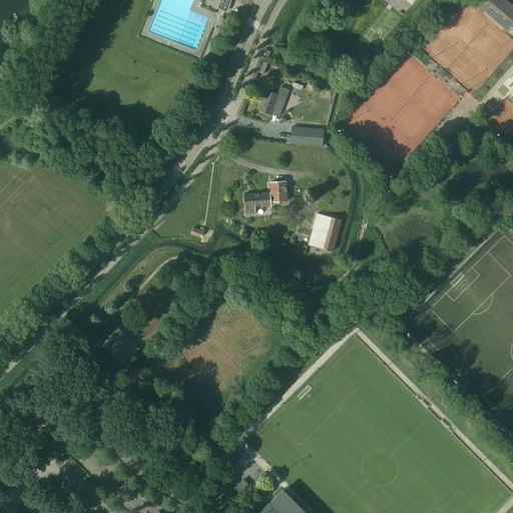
[(221,0),(219,8),(222,9),(227,11),(231,0),(221,0)]
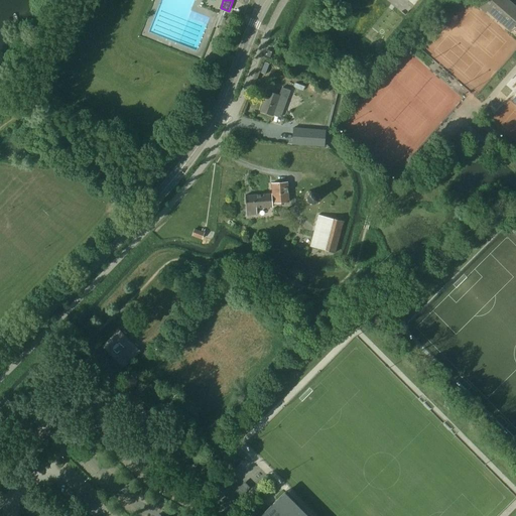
[(477,0),(474,4),(476,5),(477,4),(485,11),(487,9),(506,26),(515,14),(515,7),(507,0),(477,0)]
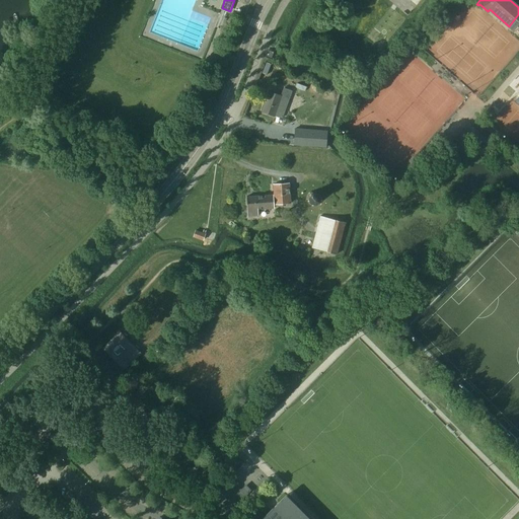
[(282,118),(292,91),(283,88),(281,95),(269,91),(262,112),(274,116),(282,118)]
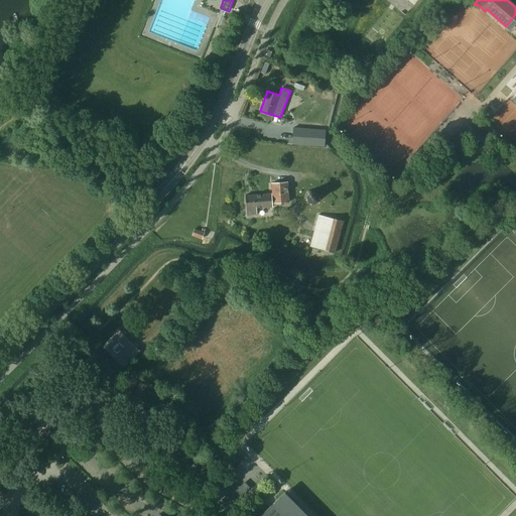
[(323,94),(319,106),(325,108),(329,96),(323,94)]
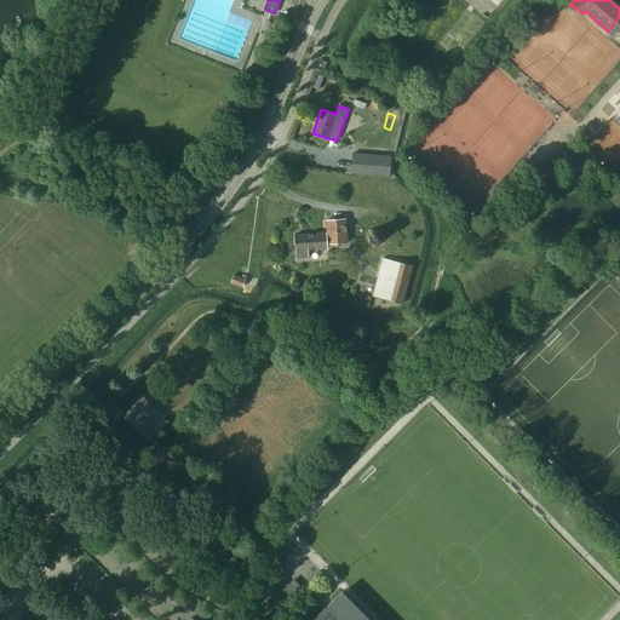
[(352,154),(351,173),(389,176),(391,156),(352,154)]
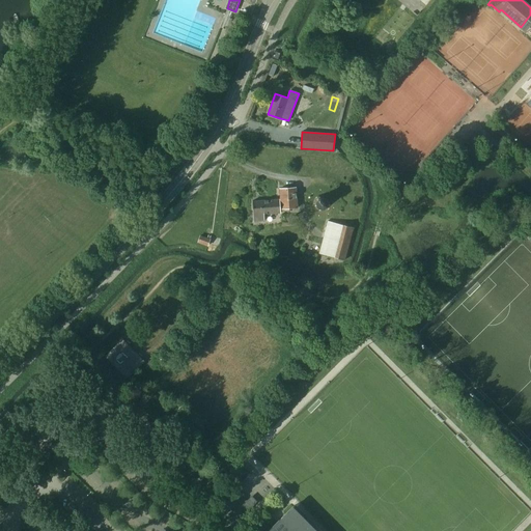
[(281,208),(297,207),(296,188),(279,189),(281,208)]
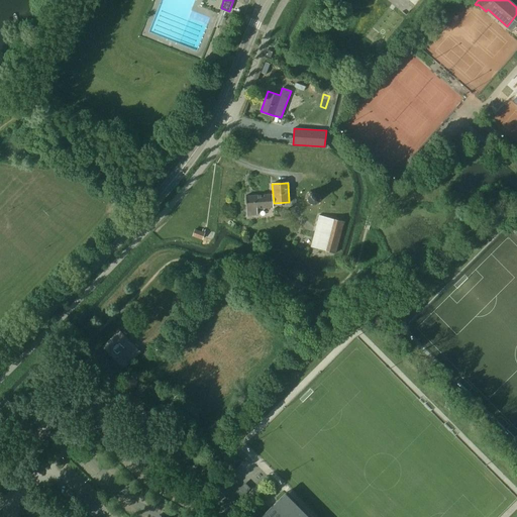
[(317,191),(315,190),(313,190),(311,190),(310,190),(308,192),(306,193),(305,195),(305,197),(305,198),(305,200),(306,202),(307,203),(308,204),(309,205),(312,206),(314,206),(315,206),(316,205),(317,204),(319,203),(320,201),(321,199),(321,197),(320,195),(319,193),(318,192),(317,191)]
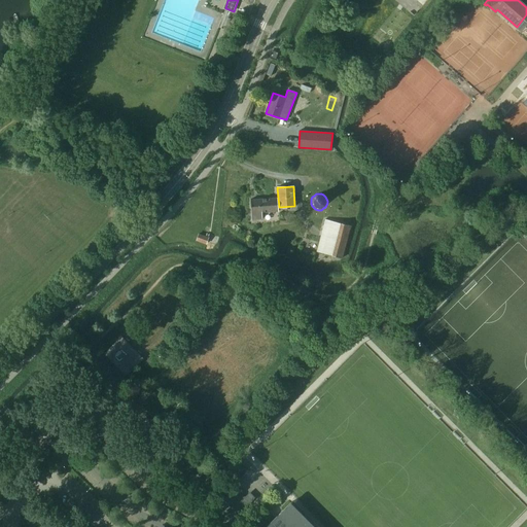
[(262,212),(278,211),(277,198),(250,200),(251,219),(262,219),(262,212)]
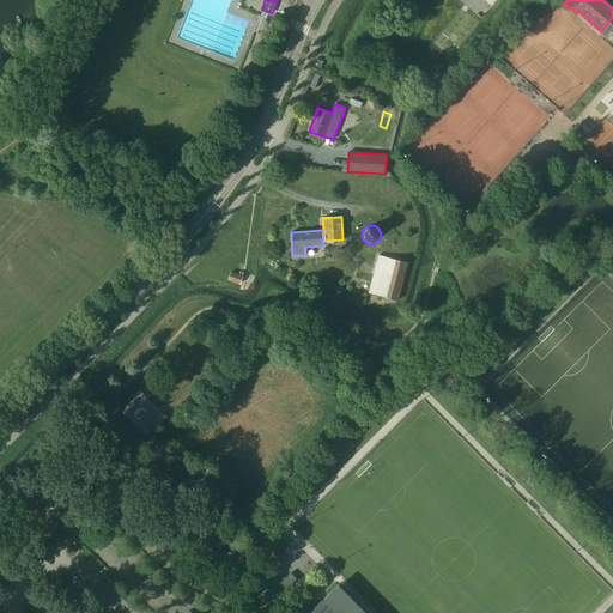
[(398,299),(407,262),(378,255),(368,292),(398,299)]
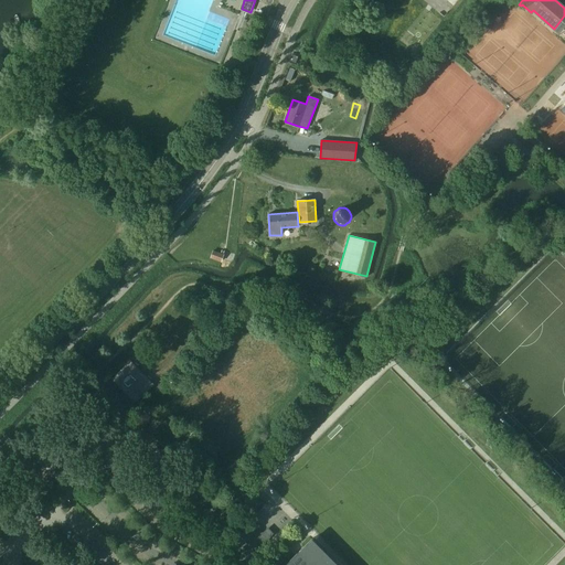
[(221,262),(223,255),(213,251),(211,257),(221,262)]
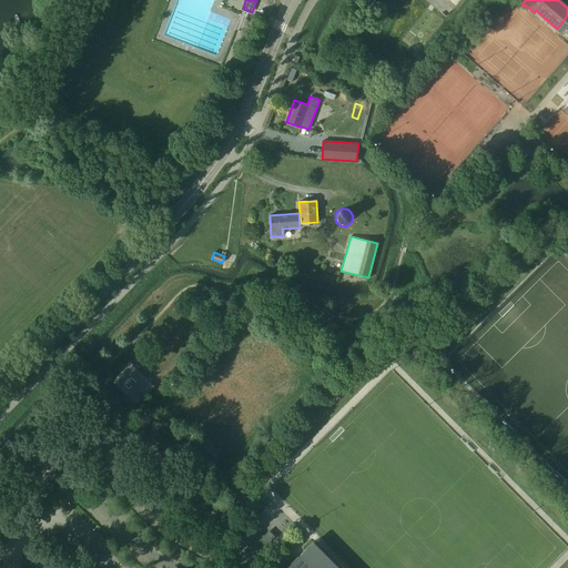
[(131,363),(112,382),(135,405),(154,386),(131,363)]
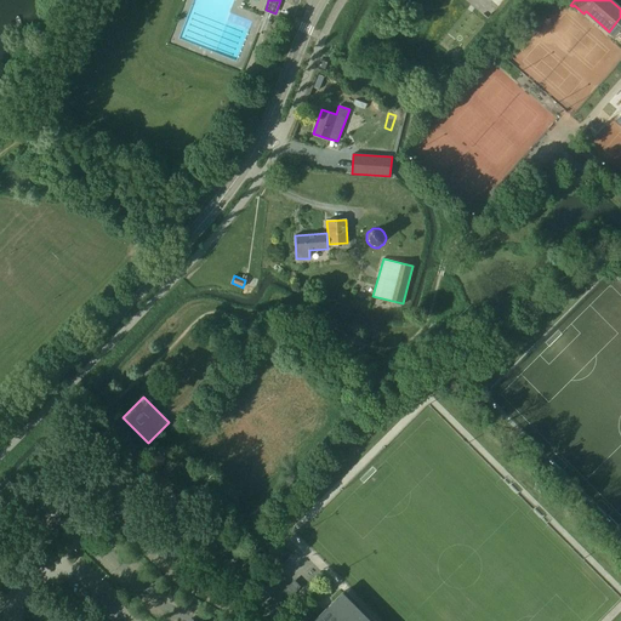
[(513,485),(511,488),(519,495),(520,493),(513,485)]
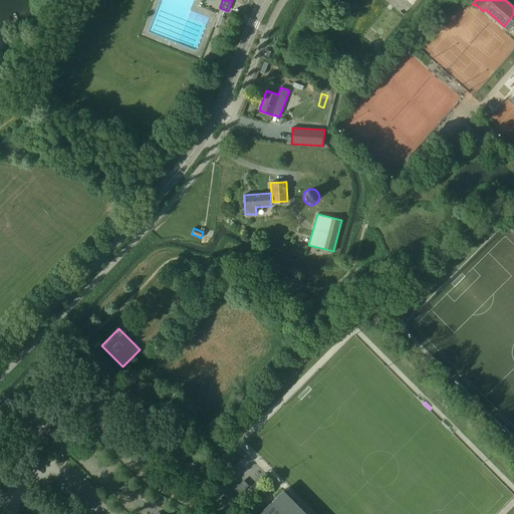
[(444,421),(442,422),(448,429),(450,427),(444,421)]
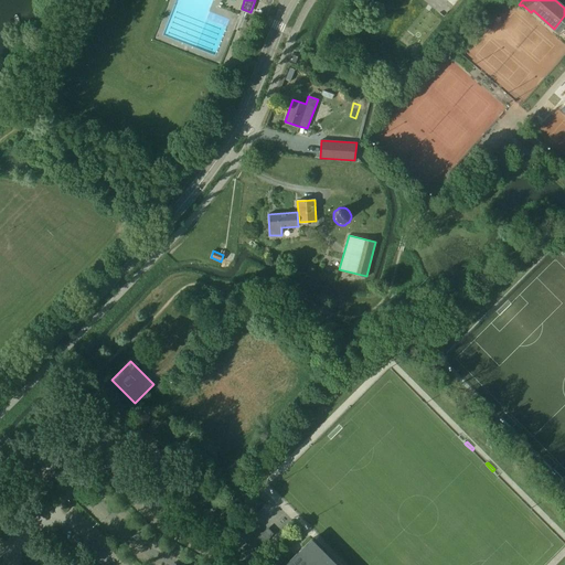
[(257,537),(264,544),(274,534),(267,528),(257,537)]
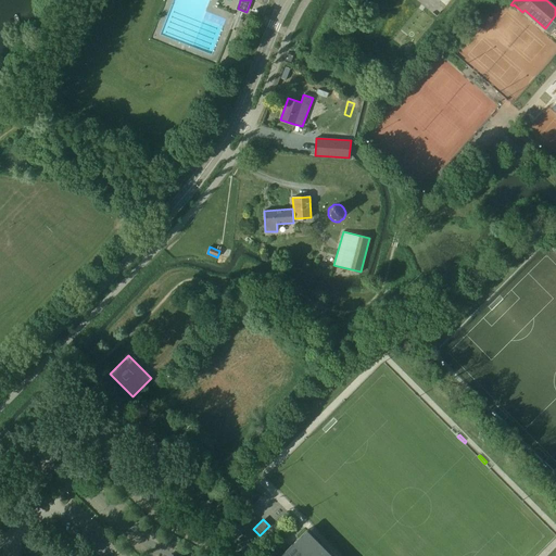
[(279,555),(332,555),(306,530),(279,555)]
